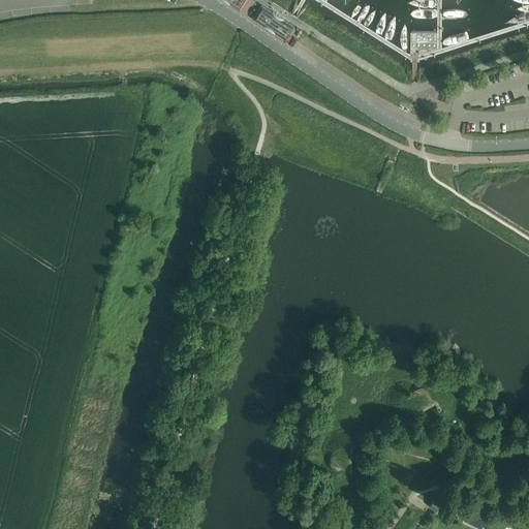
[(222,0),(229,4),(230,3),(241,10),(247,0),(222,0)]
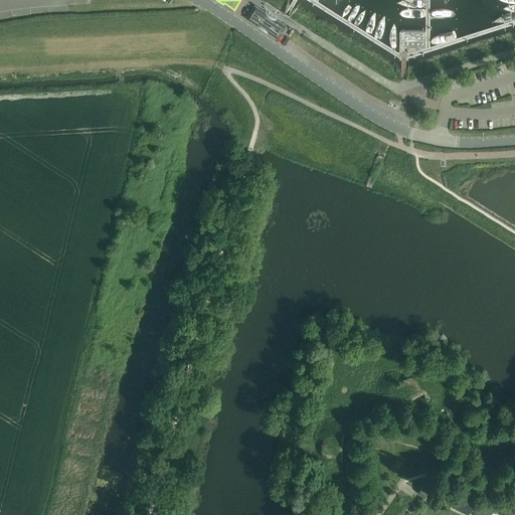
[(400,45),(425,45),(425,31),(400,31),(400,45)]
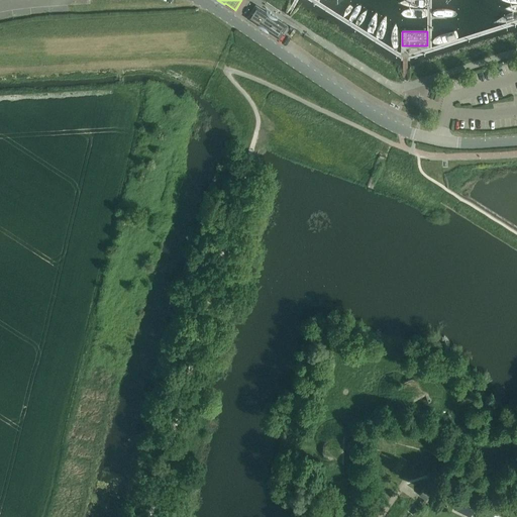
[(426,499),(431,492),(424,488),(419,495),(426,499)]
